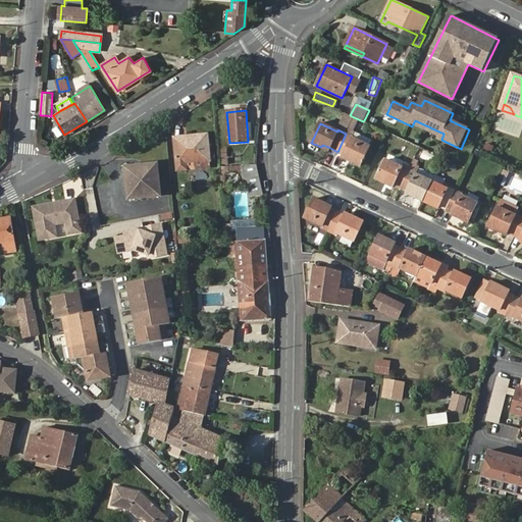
[(370,143),(372,140),(355,132),(354,135),(370,143)]
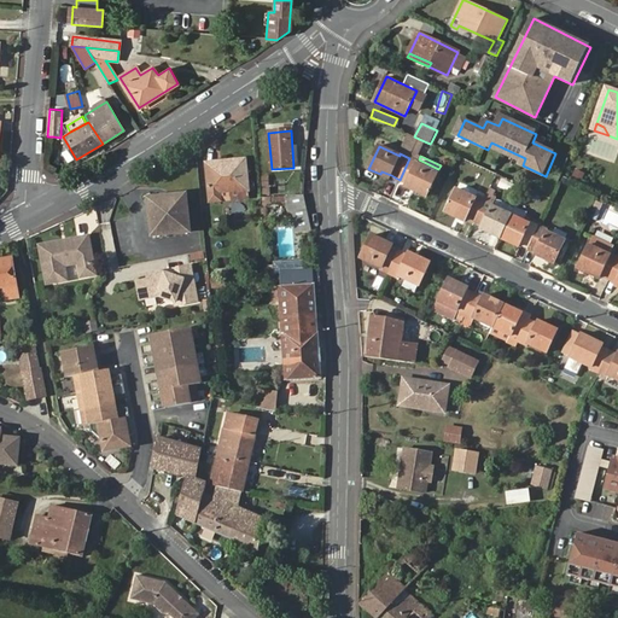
[(409,158),(400,180),(407,184),(414,187),(413,190),(426,197),(437,174),(414,163),(414,161),(409,158)]
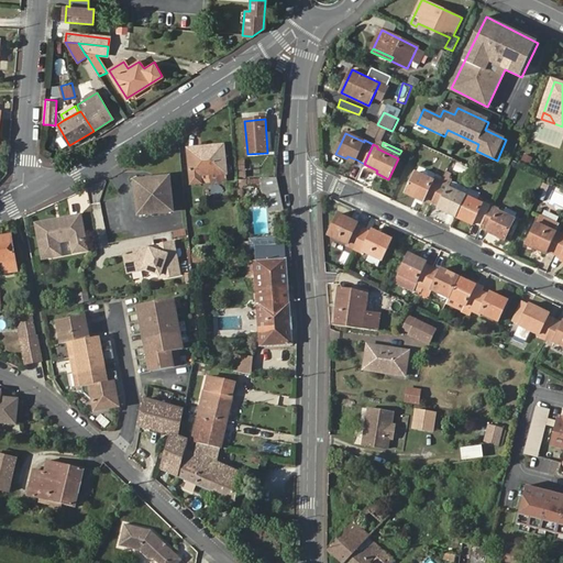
[(200,176),(225,173),(223,145),(188,150),(191,184),(200,183),(200,176)]
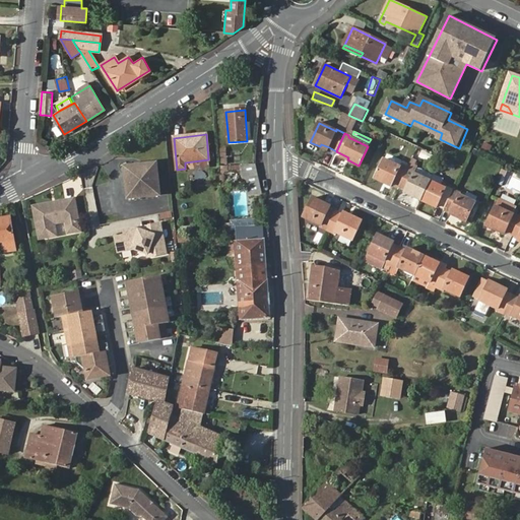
[(483,141),(481,148),(490,151),(492,144),(483,141)]
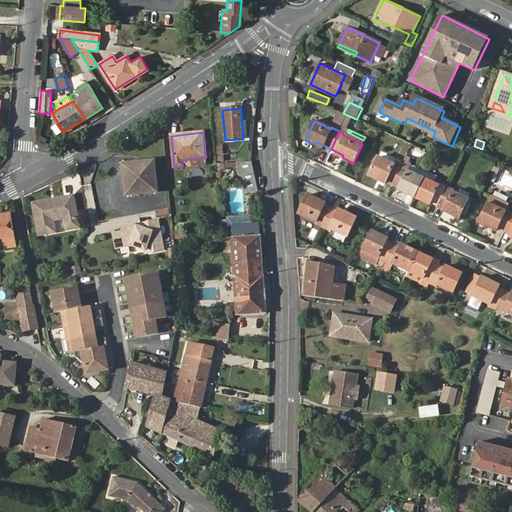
[(206,163),(205,157),(182,160),(182,166),(206,163)]
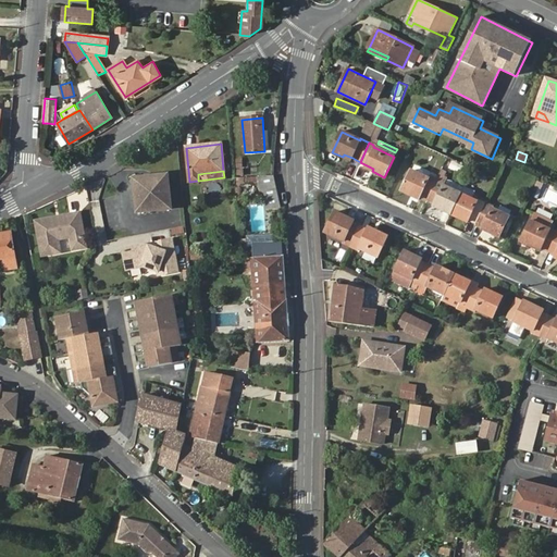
[(420,197),(428,201),(437,180),(430,176),(429,178),(412,171),(401,192),(411,196),(412,194),(420,197)]
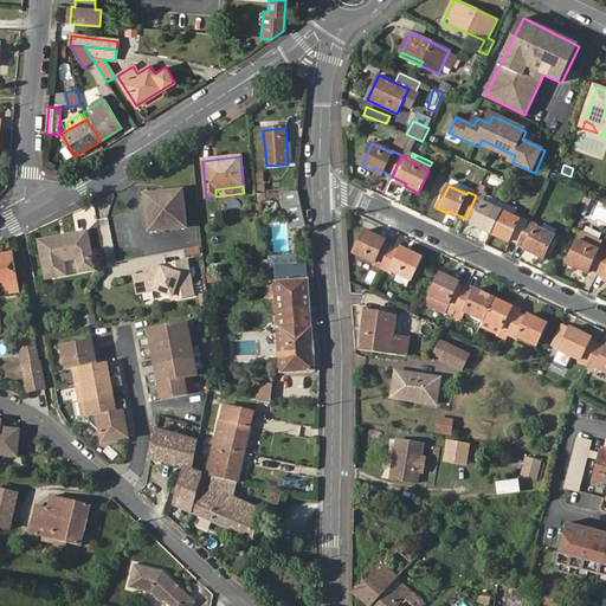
[(165,192),(147,206),(150,233),(187,229),(184,189),(165,192)]
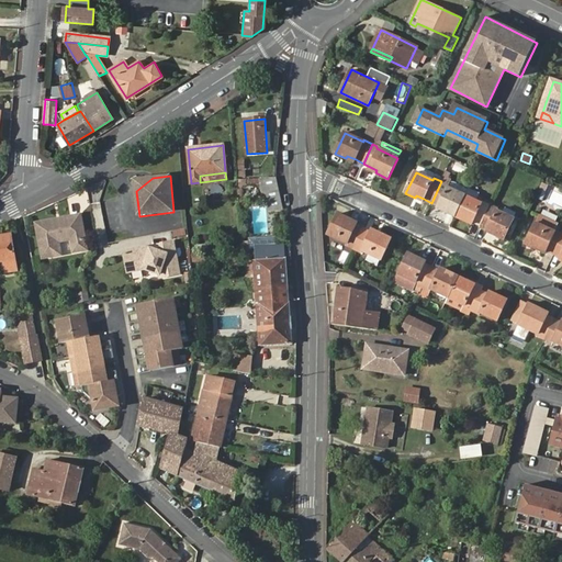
[(136,186),(136,191),(153,178),(144,179),(135,180),(136,186)]
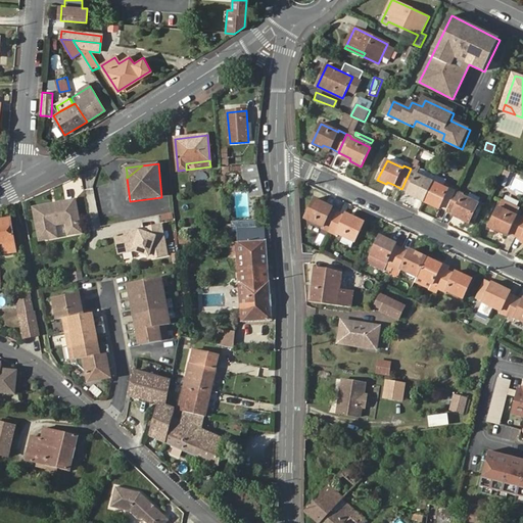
[(259,177),(256,167),(223,169),(223,174),(243,173),(243,177),(259,177)]
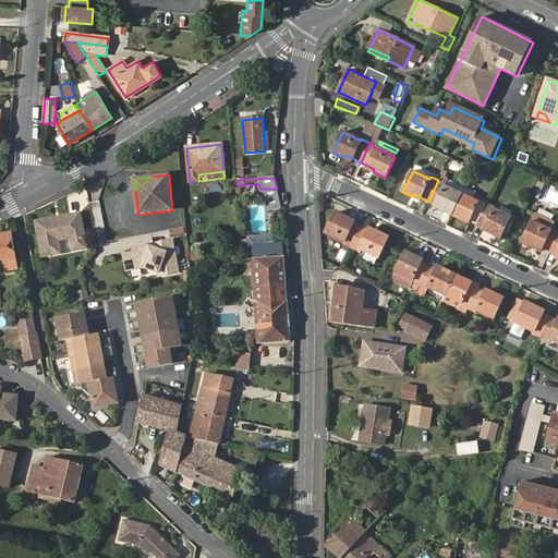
[(441,210),(451,216),(462,194),(444,185),(445,183),(438,180),(428,202),(435,205),(443,208),(441,210)]
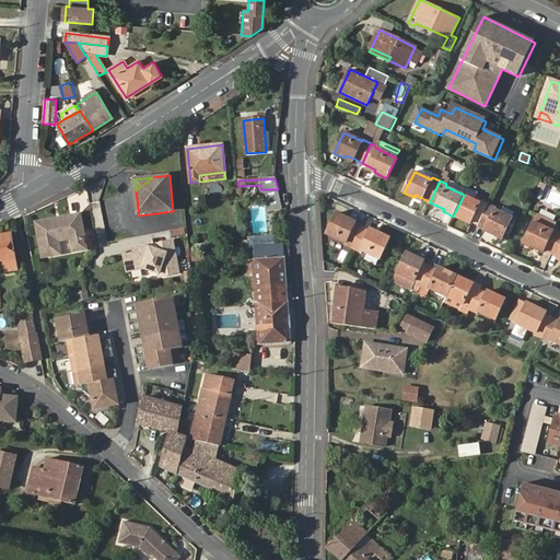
[(282,208),(278,189),(260,189),(260,193),(263,193),(265,195),(266,198),(267,205),(267,211),(282,208)]
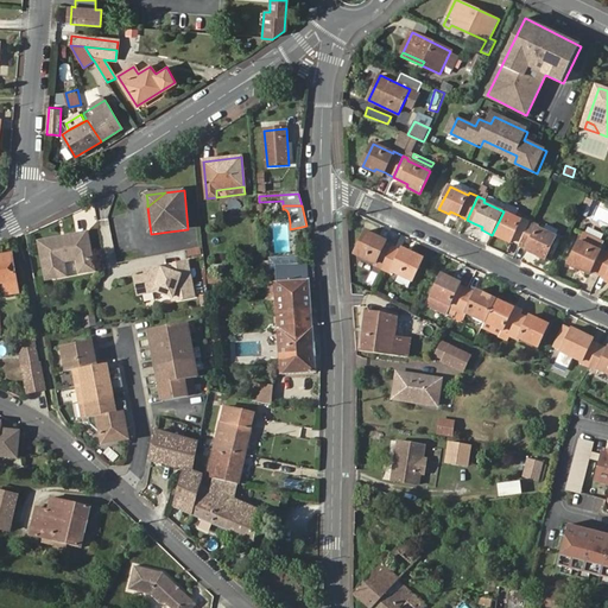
[(511,240),(520,245),(532,222),(523,219),(521,220),(504,211),(492,235),(502,240),(504,236),(511,240)]
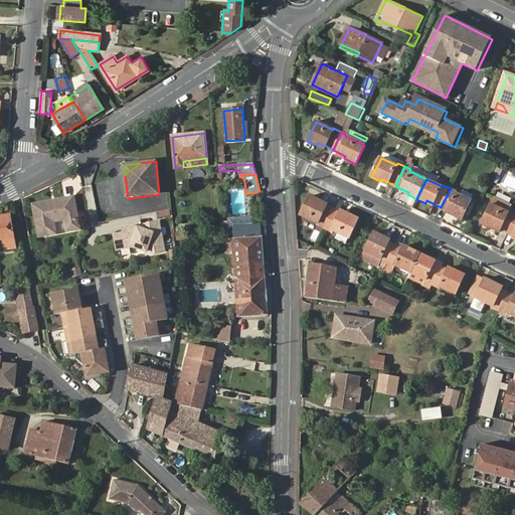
[(451,188),(441,207),(446,209),(453,213),(452,215),(462,219),(471,200),(455,192),(455,190),(451,188)]
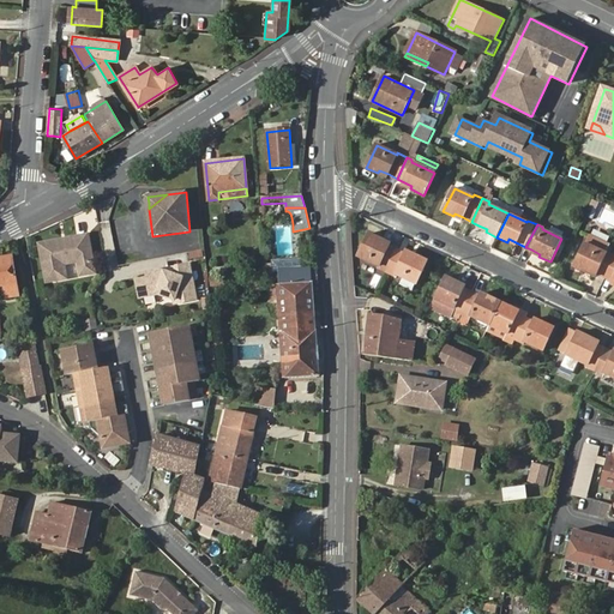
[(379,269),(387,272),(397,251),(390,247),(380,242),(381,239),(369,233),(359,256),(380,266),(379,269)]
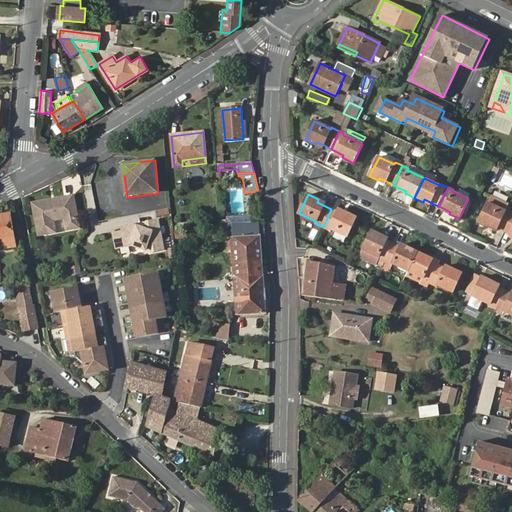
[(71,196),(64,198),(65,200),(42,205),(41,203),(32,206),(39,236),(54,232),(54,230),(66,227),(67,230),(78,227),(71,196)]
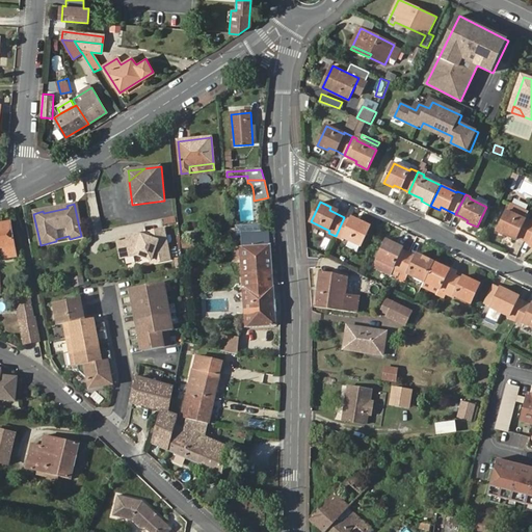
[(517,237),(524,240),(531,222),(531,220),(526,218),(528,214),(509,206),(507,211),(497,232),(508,237),(510,234),(517,237)]
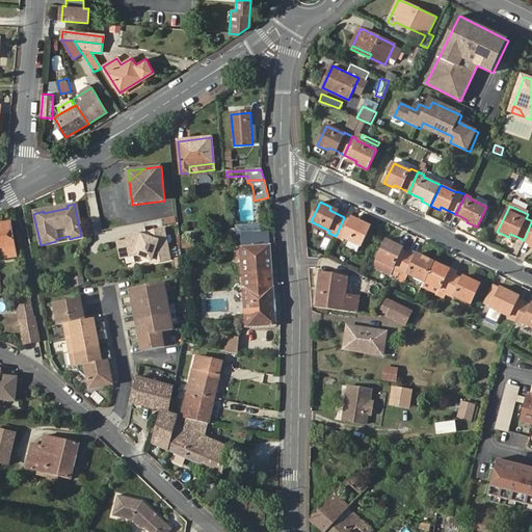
[(344,217),(336,236),(341,239),(342,237),(350,241),(348,245),(358,251),(362,245),(370,227),(360,221),(358,224),(350,220),(344,217)]
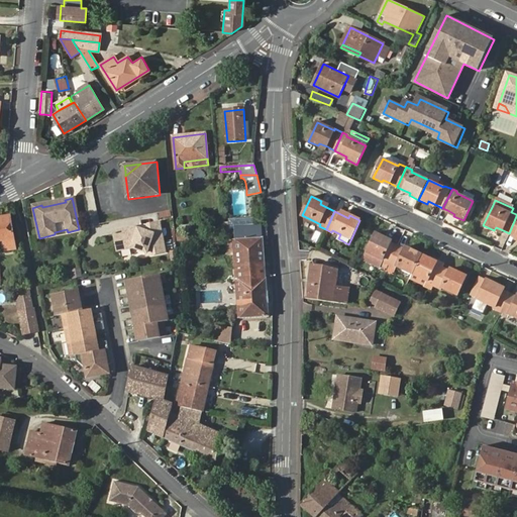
[(8,226),(7,217),(0,218),(0,241),(4,241),(6,251),(16,250),(12,226),(8,226)]
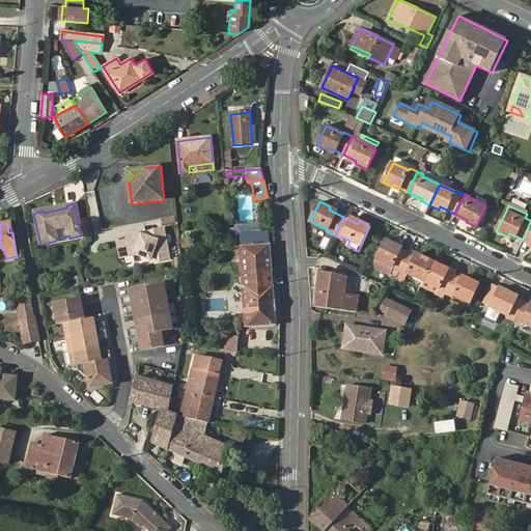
[(134,253),(150,258),(151,263),(170,259),(165,229),(154,231),(149,238),(141,235),(140,236),(132,234),(120,236),(117,241),(120,255),(134,253)]
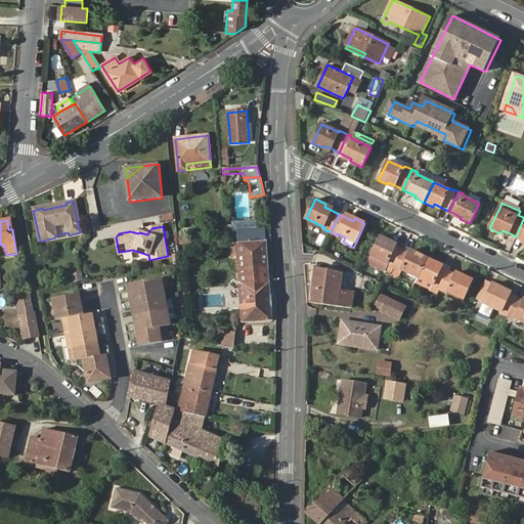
[(238,244),(241,260),(241,271),(268,269),(266,242),(264,228),(237,230),(238,244)]
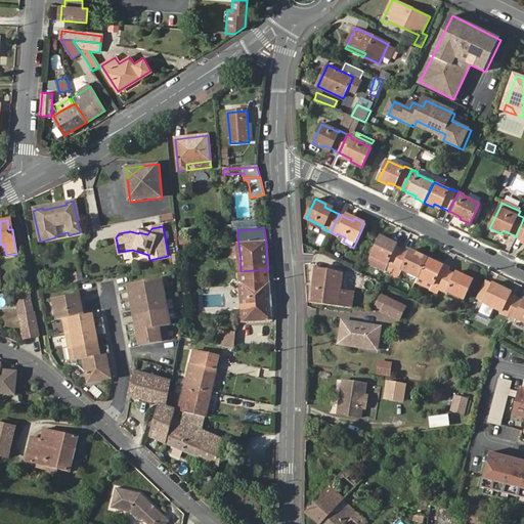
[(388,264),(394,267),(402,250),(396,247),(389,244),(390,241),(382,236),(368,265),(384,272),(386,268),(388,264)]
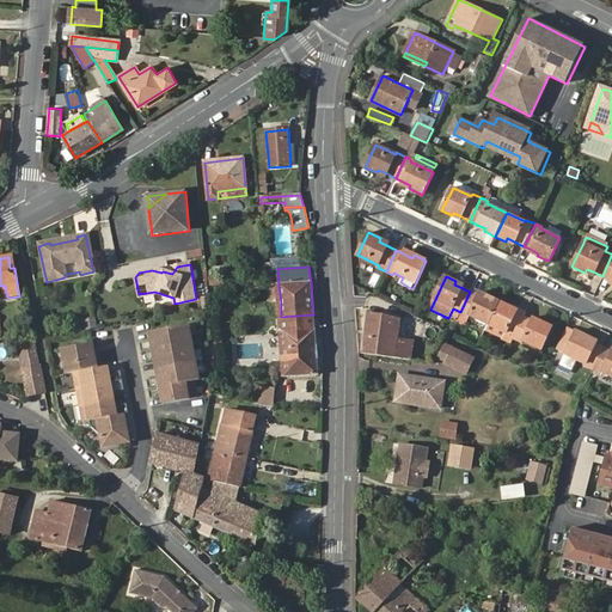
[(467,319),(485,329),(488,324),(499,301),(489,297),(488,301),(478,297),(470,292),(460,312),(469,316),(467,319)]
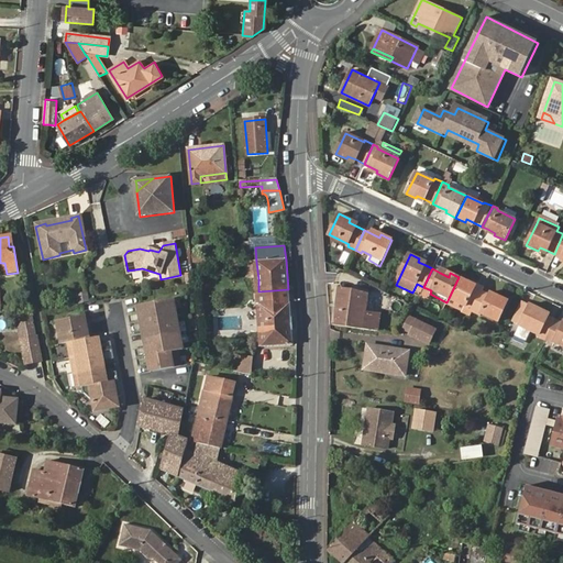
[(462,312),(471,317),(473,311),(482,293),(475,289),(467,286),(468,283),(459,277),(449,298),(465,306),(462,312)]
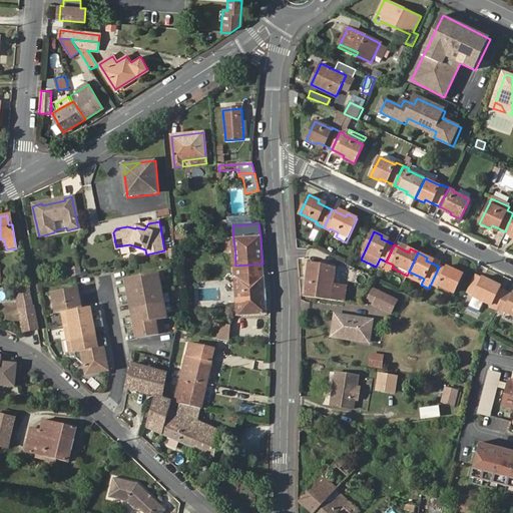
[(263,264),(235,266),(236,280),(264,278),(263,264)]
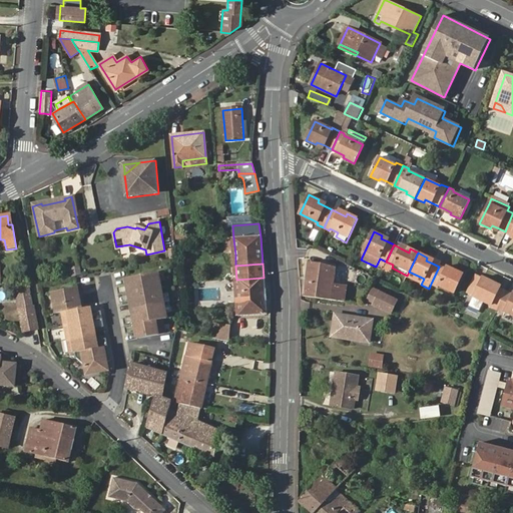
[(308,264),(303,297),(345,303),(348,288),(335,286),(337,268),(308,264)]
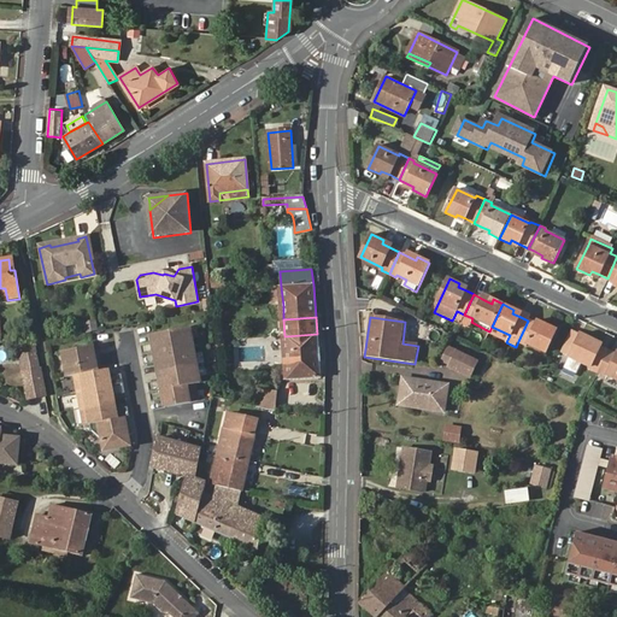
[(528,321),(518,341),(526,345),(527,342),(547,351),(557,330),(545,324),(544,328),(535,324),(528,321)]
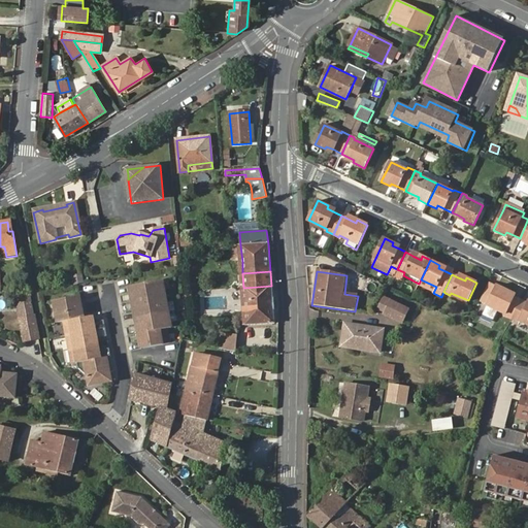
[(419,284),(418,286),(433,293),(436,287),(421,279),(419,284)]
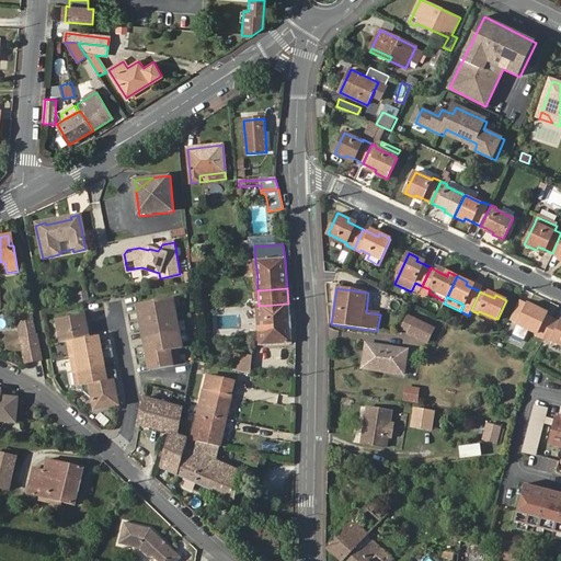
[(129,317),(130,324),(176,317),(173,299),(138,306),(139,315),(129,317)]
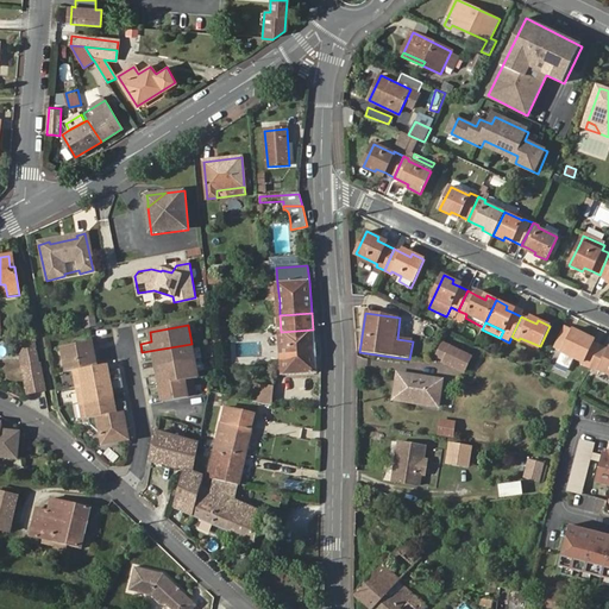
[(313,330),(281,332),(284,375),(316,374),(313,330)]
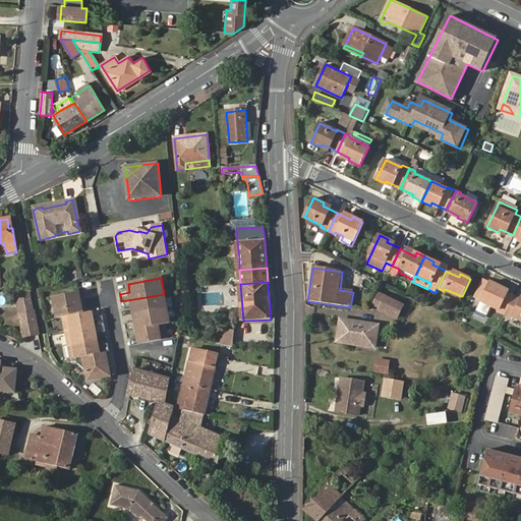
[(498,312),(505,315),(514,297),(508,294),(501,290),(502,287),(490,282),(481,300),(500,310),(498,312)]
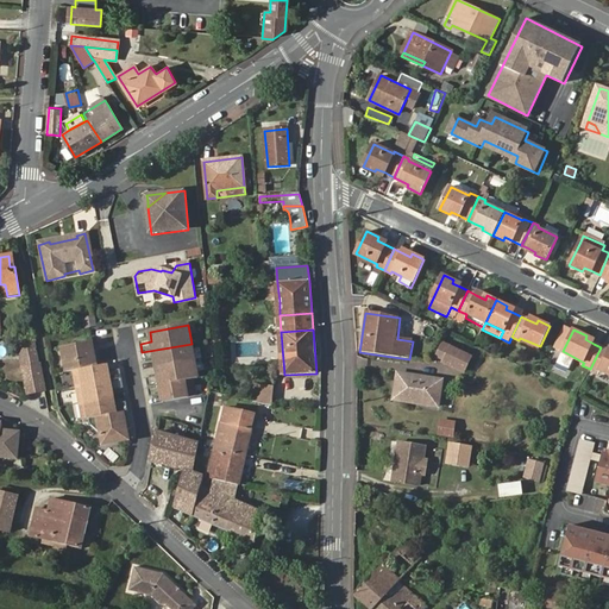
[(24,368),(39,362),(32,338),(14,337),(24,368)]
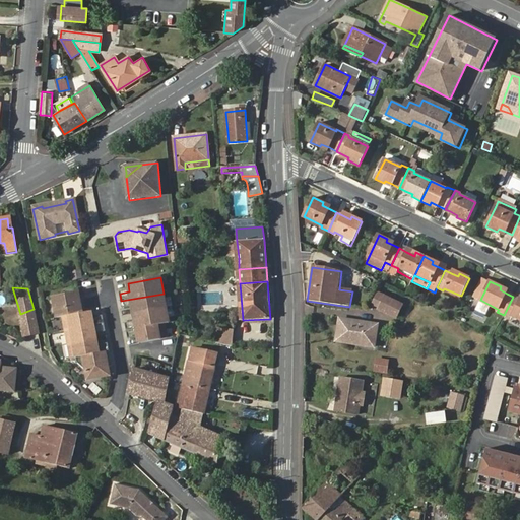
[(56,311),(58,319),(64,318),(83,314),(79,297),(79,293),(56,298),(58,310),(56,311)]
